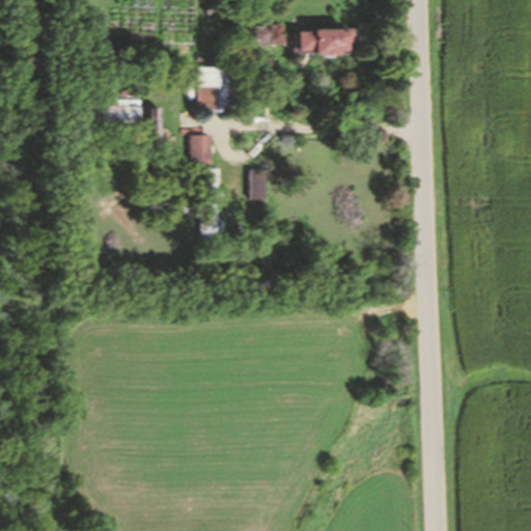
[(282,26),(254,26),(254,44),(282,44),(282,26)]
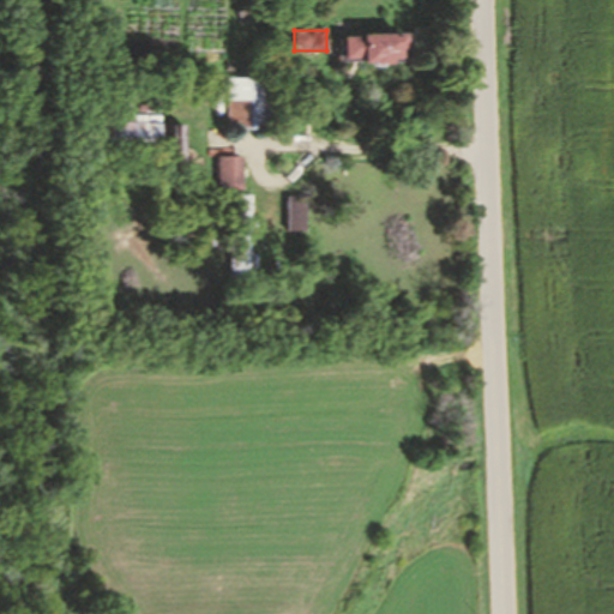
[(339,62),(338,36),(404,34),(405,49),(402,49),(402,60),(339,62)]
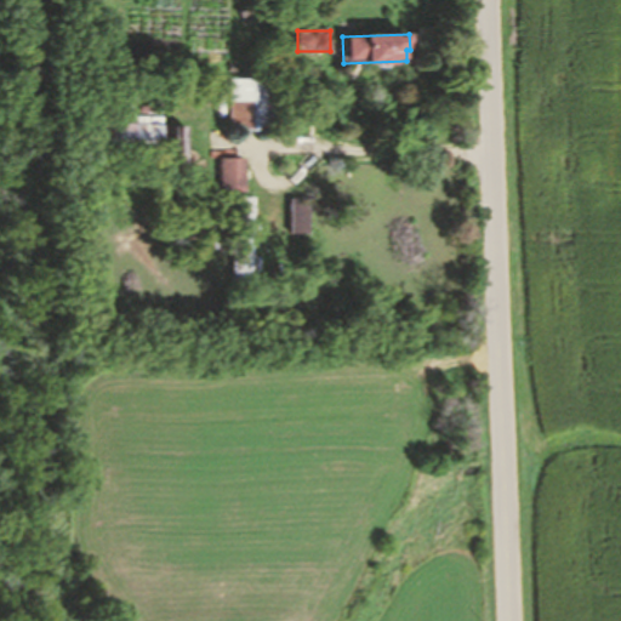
[(273,131),(273,79),(229,79),(229,131),(273,131)]
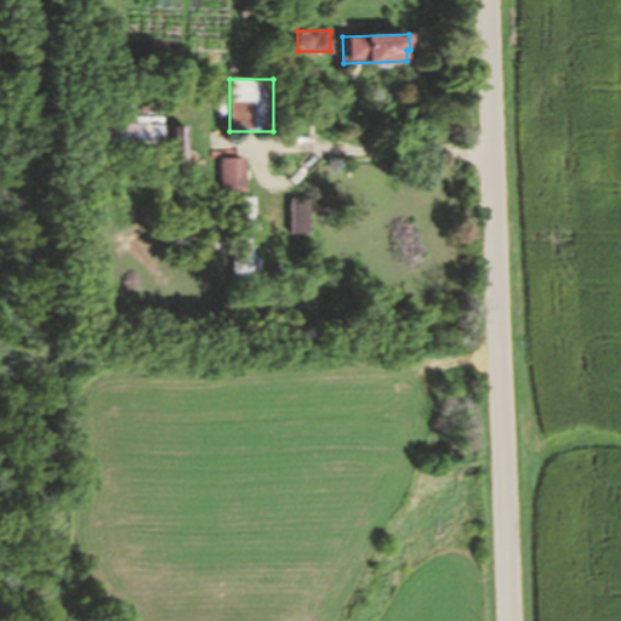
[(186,125),(81,124),(81,155),(184,157),(186,125)]
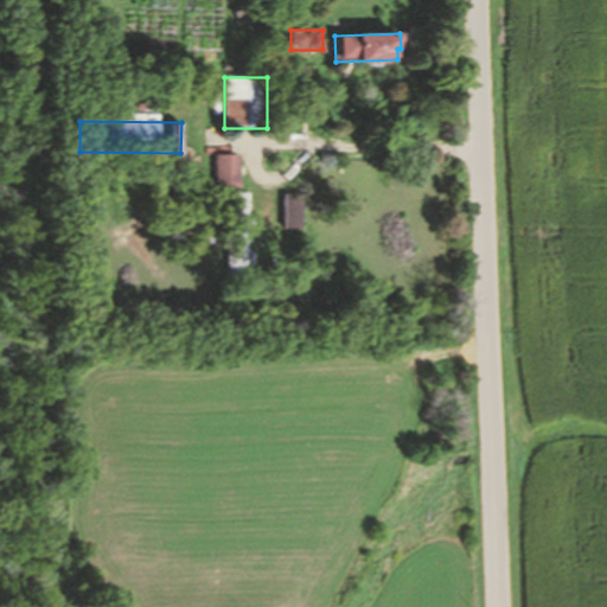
[(215,187),(241,187),(241,154),(215,154),(215,187)]
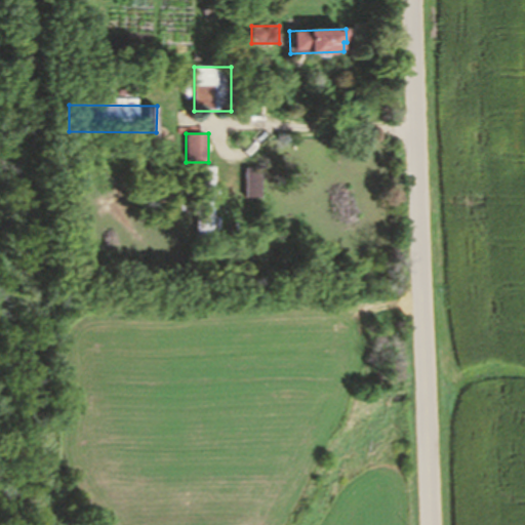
[(197,241),(213,242),(214,167),(198,167),(197,241)]
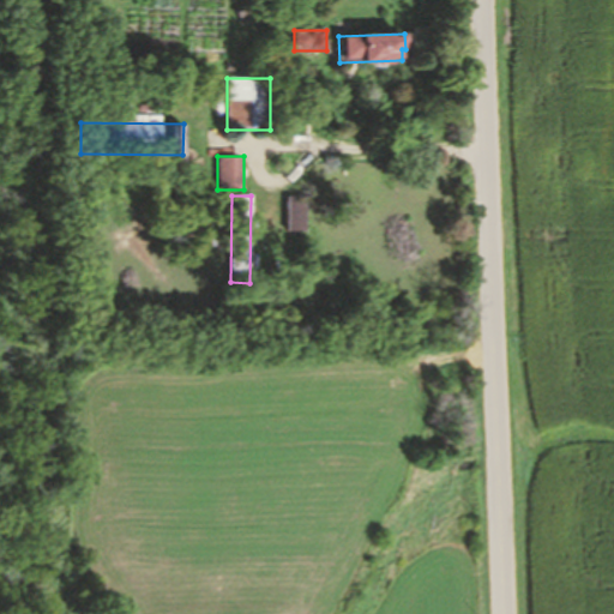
[(287,233),(306,233),(306,197),(287,197),(287,233)]
